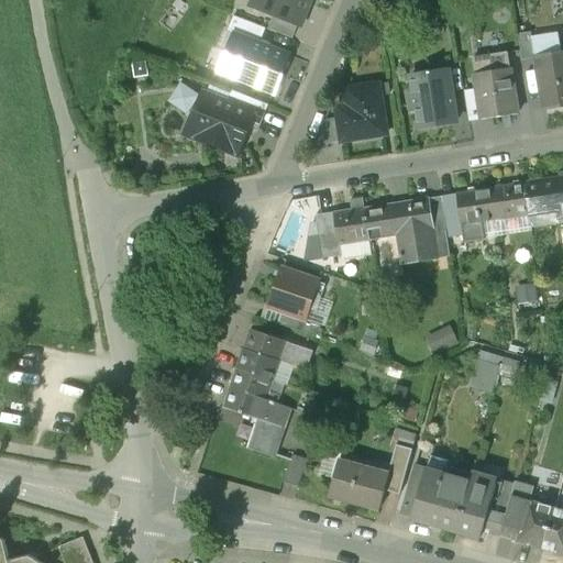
[(310,0),(253,0),(251,7),(274,15),(298,25),(300,25),(310,0)]
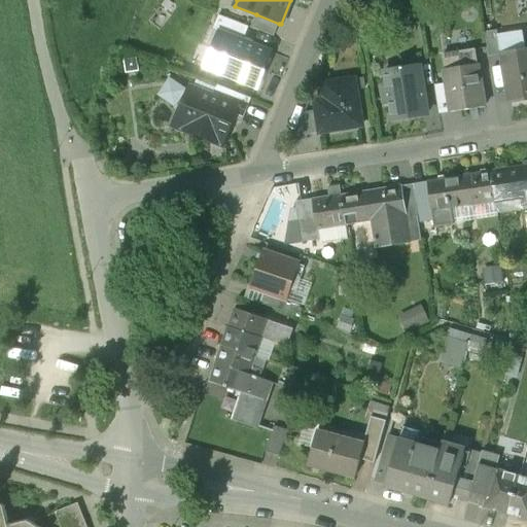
[(226,18),(218,14),(213,29),(221,32),(226,18)]
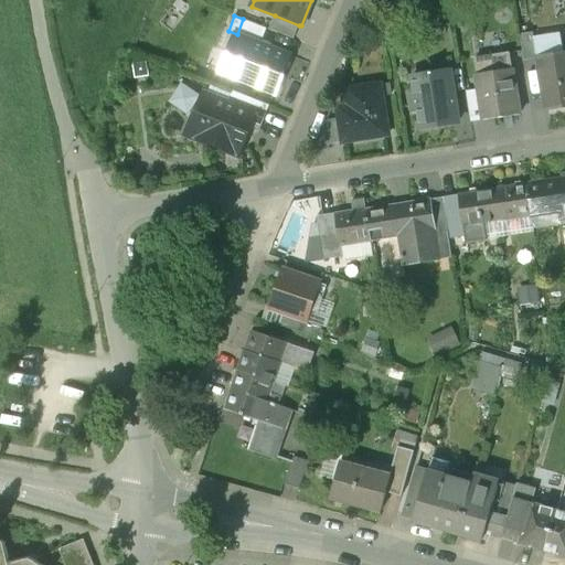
[(299,25),(275,16),(269,30),(294,40),(299,25)]
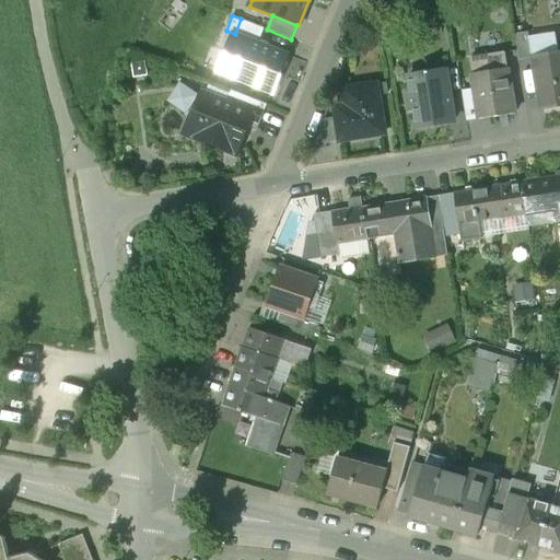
[(264,28),(241,19),(235,34),(258,44),(264,28)]
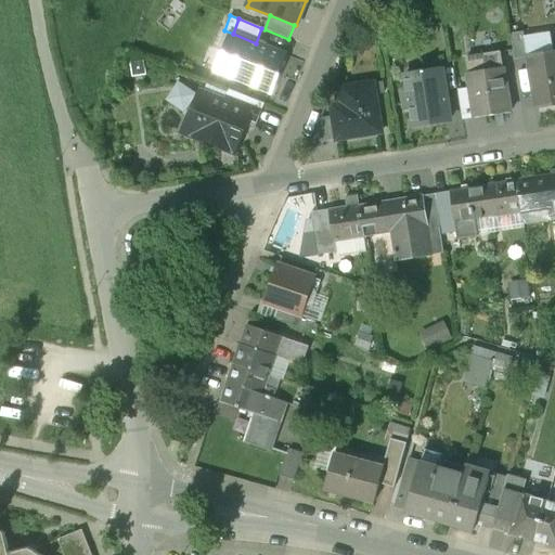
[(224,30),(217,50),(224,53),(217,72),(270,92),(284,54),(256,43),(233,34),(224,30)]
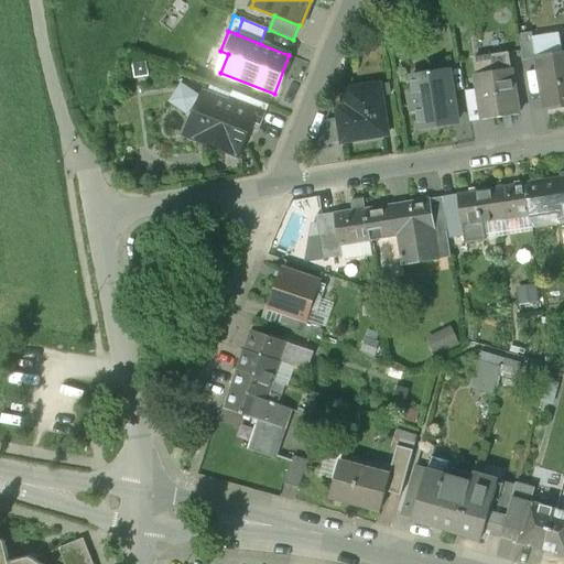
[(532,33),(519,35),(523,61),(535,58),(532,33)]
